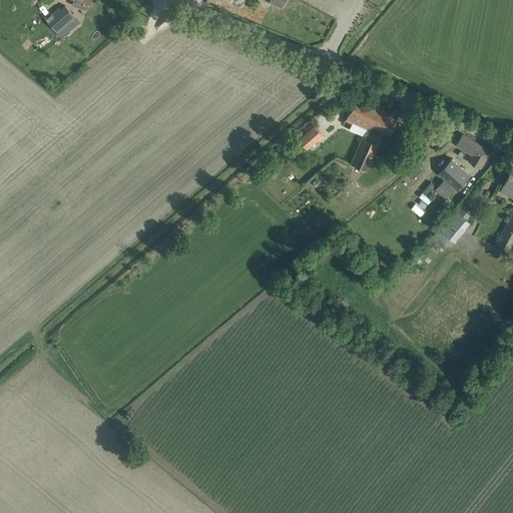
[(73,0),(72,5),(80,8),(86,10),(89,2),(89,0),(73,0)]
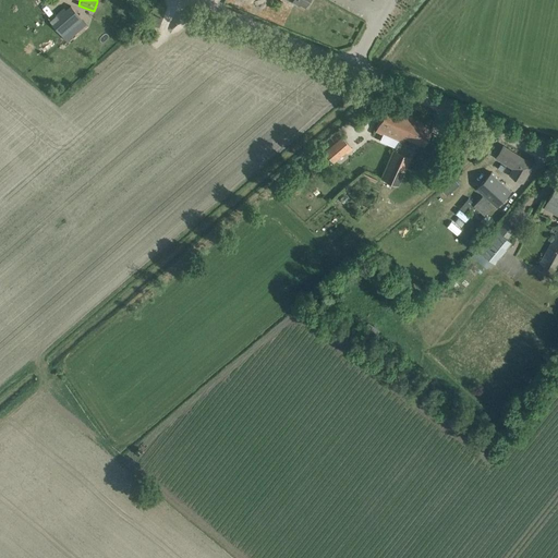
[(64,8),(49,21),(67,40),(86,23),(71,4),(65,10),(64,8)]
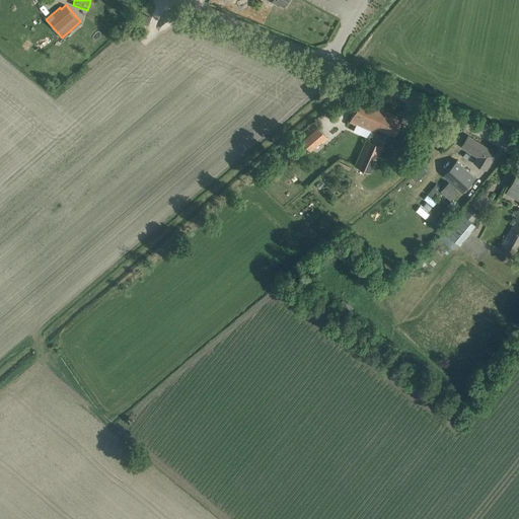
[(140,13),(137,20),(147,23),(149,16),(140,13)]
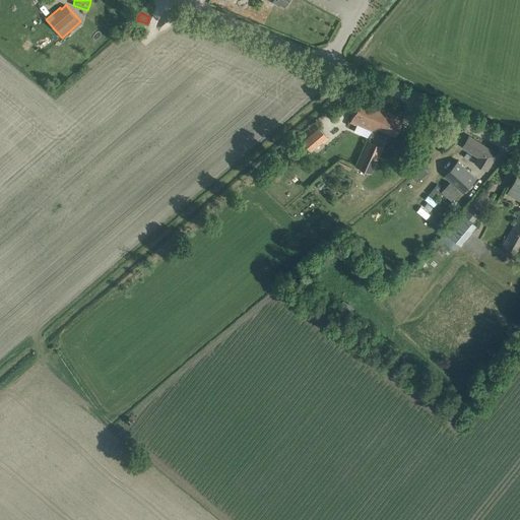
[(377,131),(379,128),(381,123),(373,120),(379,107),(360,99),(350,120),(377,131)]
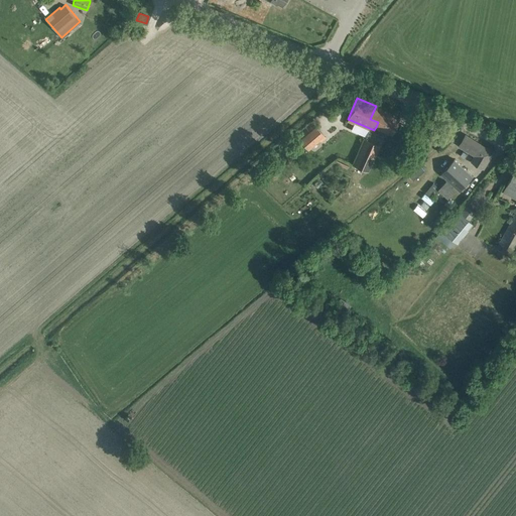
[(400,117),(376,106),(370,119),(378,122),(376,127),(392,134),(400,117)]
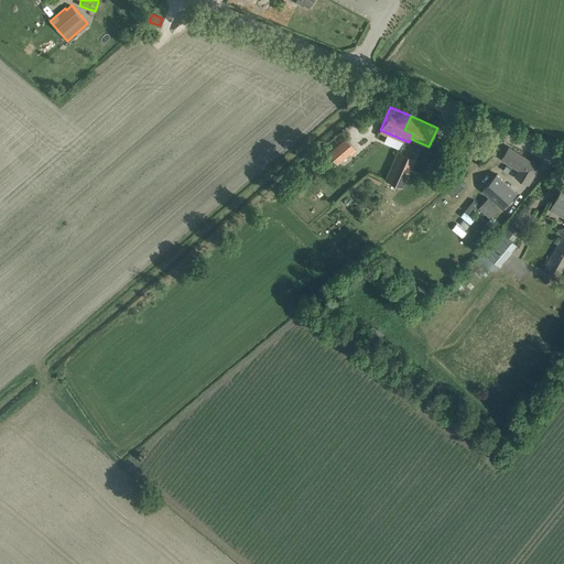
[(346,138),(337,145),(328,154),(336,164),(355,149),(346,138)]
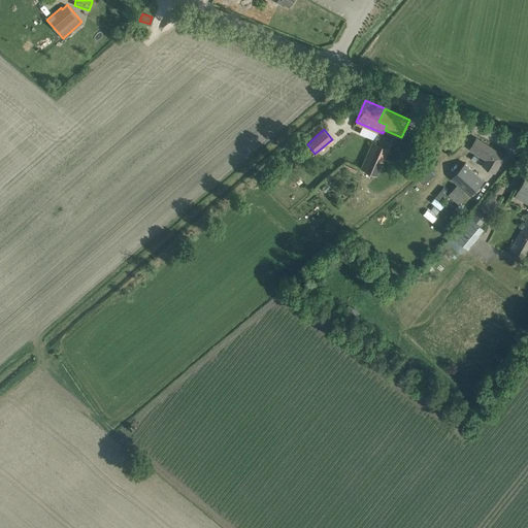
[(483,165),(494,172),(504,156),(476,138),(470,150),(486,159),(483,165)]
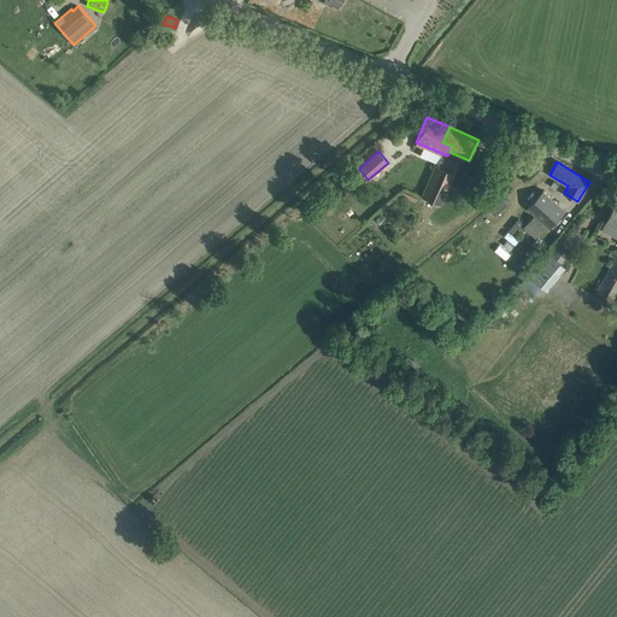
[(438,168),(424,199),(441,206),(454,175),(438,168)]
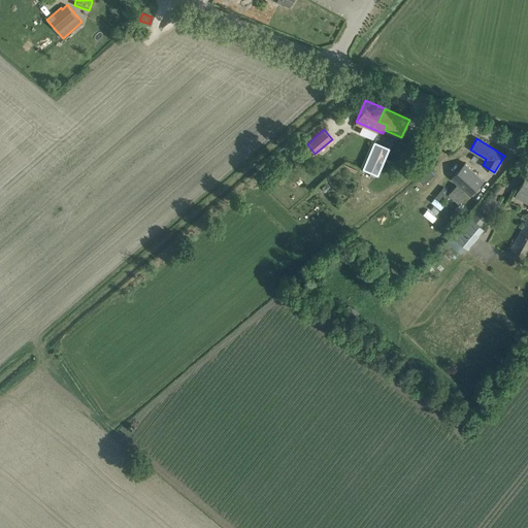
[(466,161),(453,175),(471,193),(485,179),(466,161)]
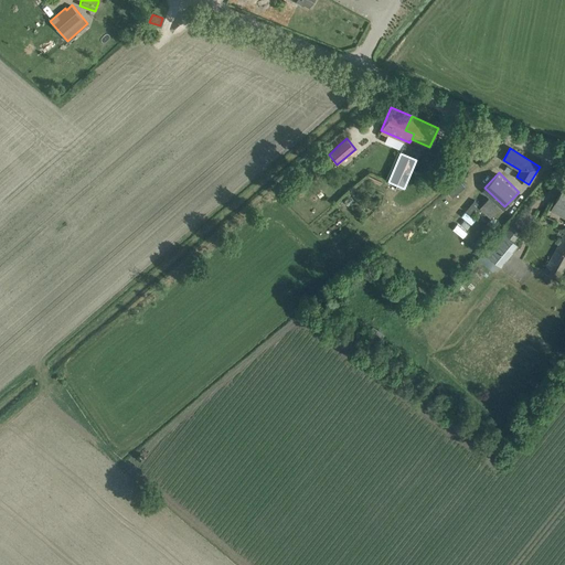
[(564,232),(544,272),(552,275),(564,249),(564,184),(552,210),(564,216),(564,232)]
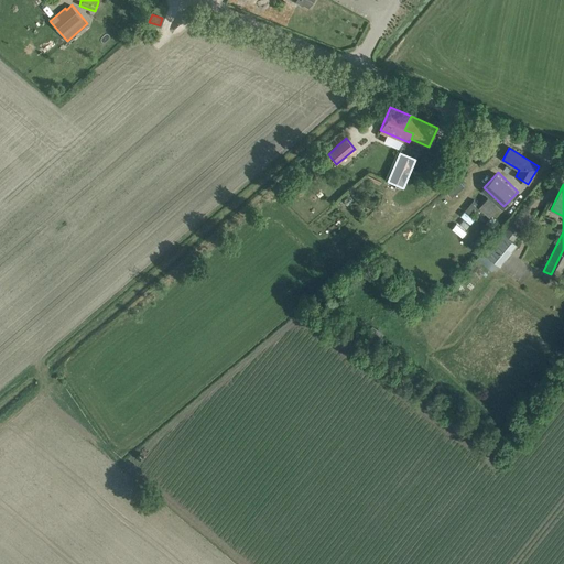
[(488,197),(479,207),(490,217),(492,215),(499,207),(488,197)]
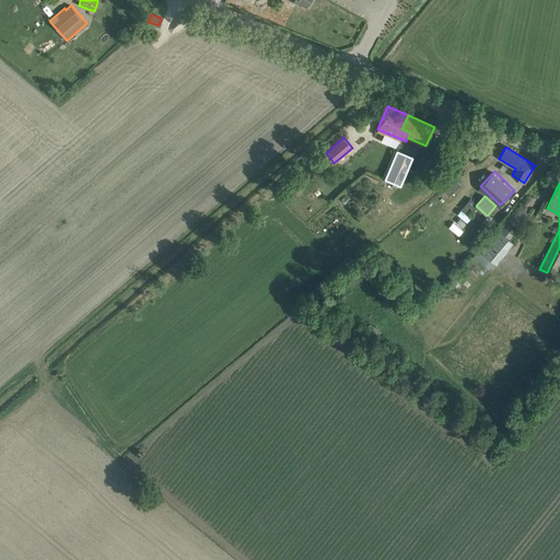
[(512,237),(517,231),(508,223),(503,230),(512,237)]
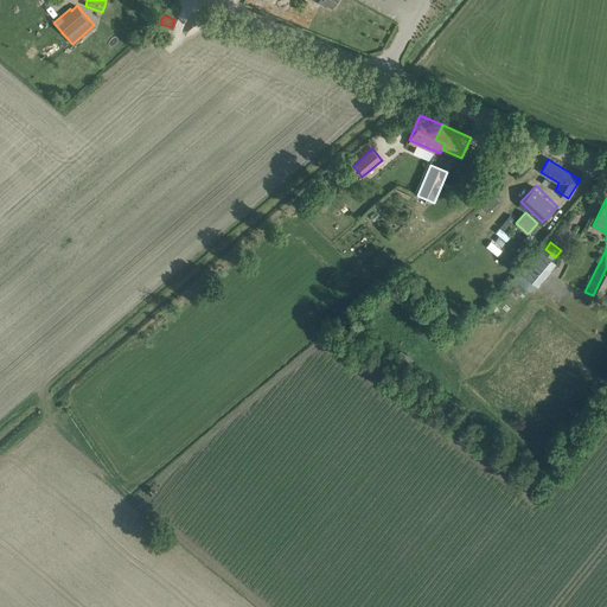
[(519,270),(538,286),(557,262),(538,248),(519,270)]
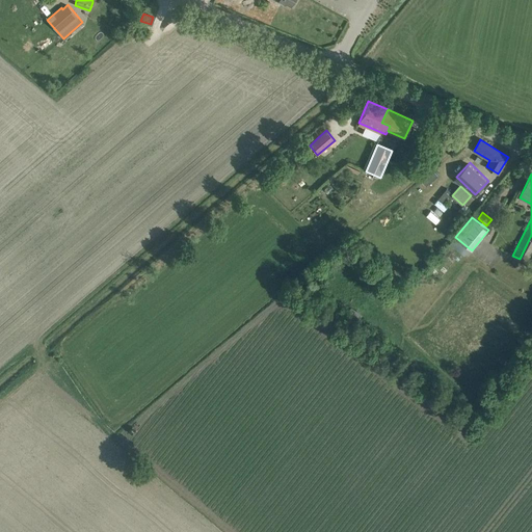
[(531,235),(520,259),(528,264),(531,256),(531,235)]
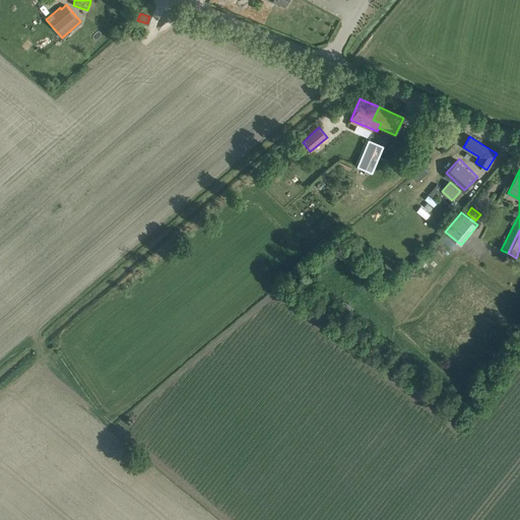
All buildings are outlined.
